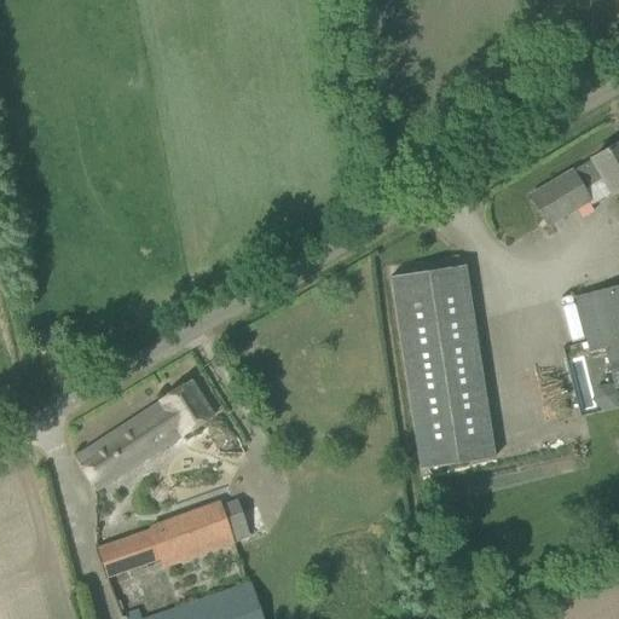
[(549,227),(590,202),(594,208),(618,191),(618,143),(530,197),(549,227)]
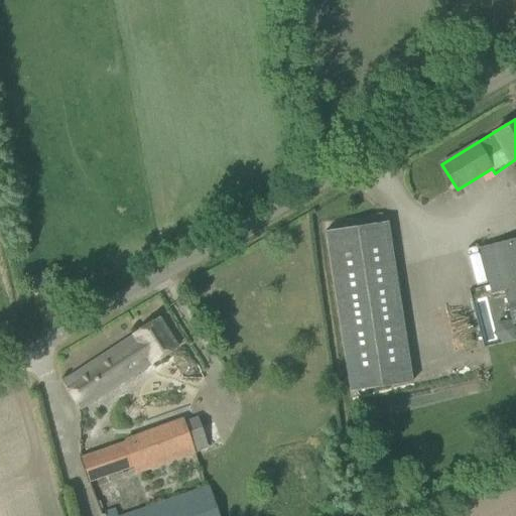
[(390,222),(326,230),(347,393),(411,385),(390,222)]
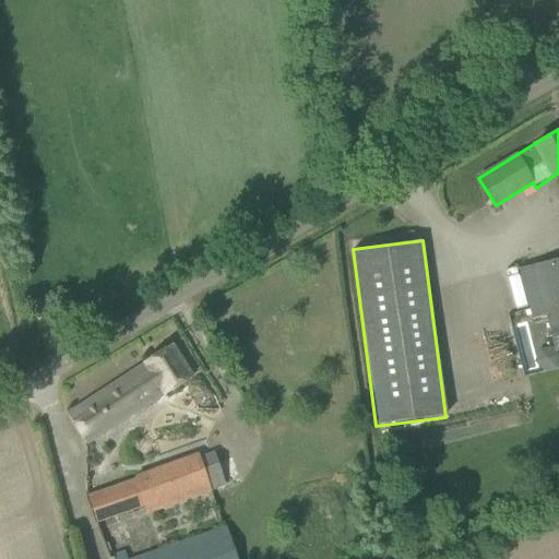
[(558,258),(519,269),(533,320),(546,317),(555,353),(558,351),(558,258)]
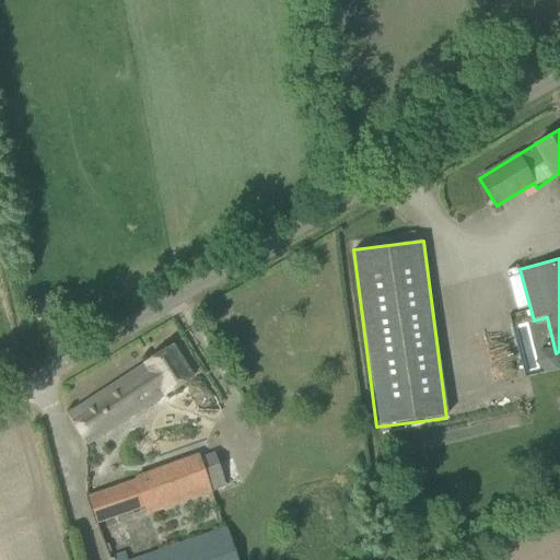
[(190,376),(171,346),(144,363),(143,361),(68,415),(88,444),(190,376)]
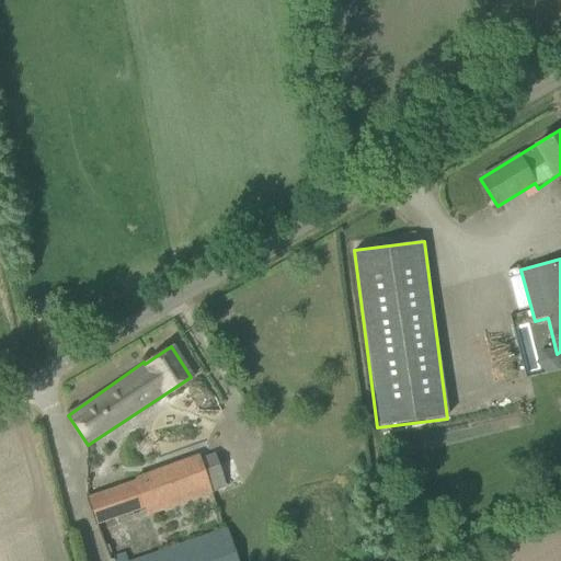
[(554,351),(539,351),(539,369),(554,369),(554,351)]
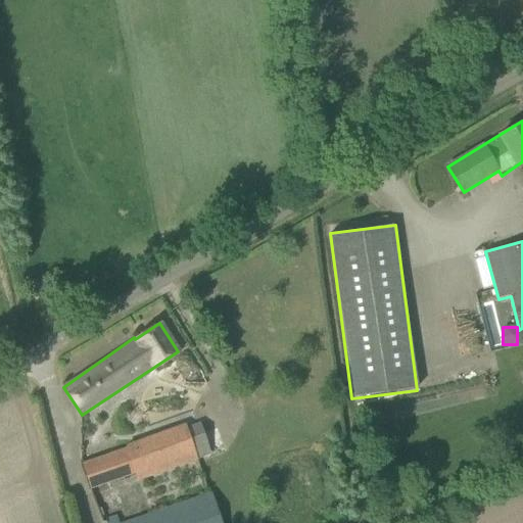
[(137,479),(197,458),(186,427),(82,465),(90,489),(136,474),(137,479)]
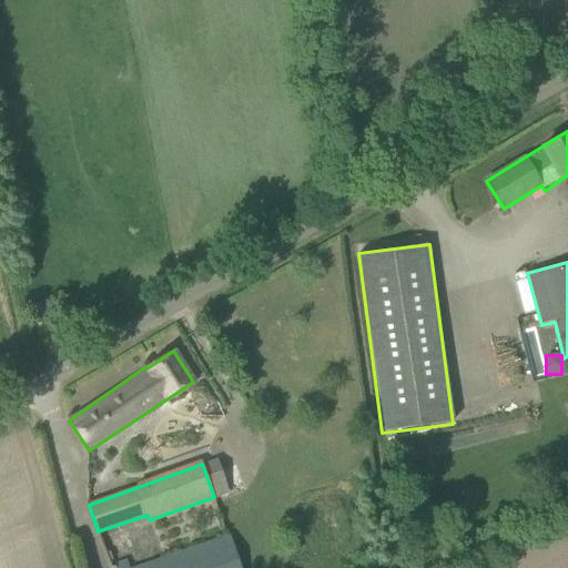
[(133,567),(129,567),(127,560),(112,565),(112,567),(240,567),(229,535),(133,567)]
